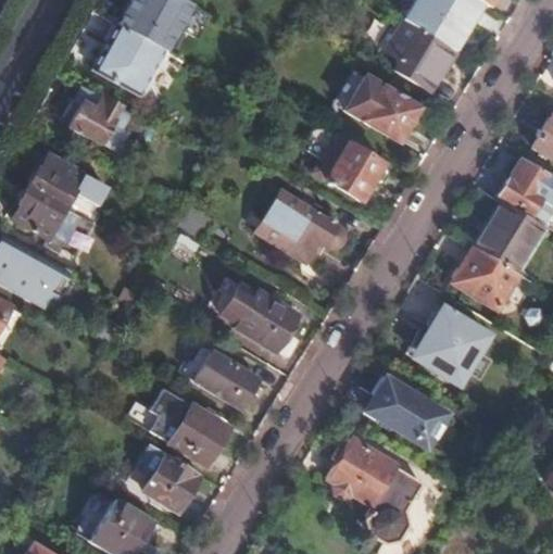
[(166,50),(168,51),(195,4),(187,0),(132,0),(118,23),(166,50)]
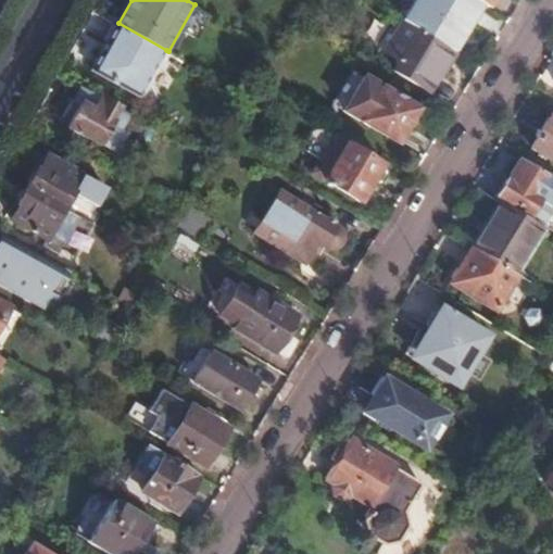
[(431,0),(416,26),(452,49),(454,50),(481,5),(473,0),(431,0)]
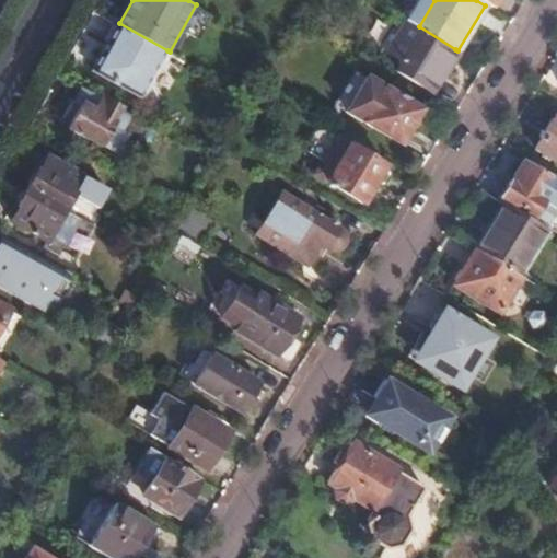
[(419,26),(408,20),(390,50),(405,59),(398,70),(431,90),(455,49),(419,26)]
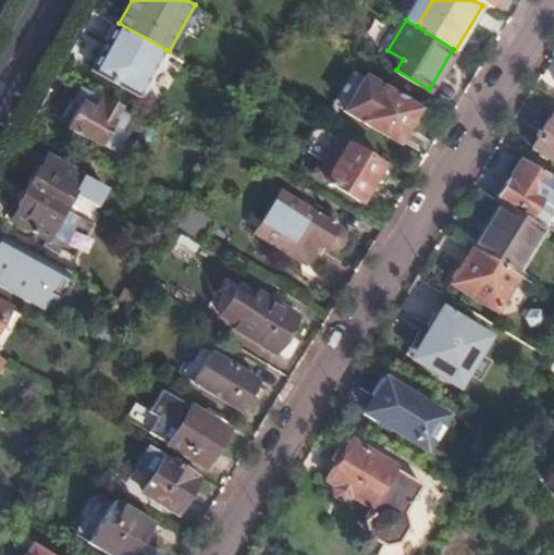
[(167,50),(119,23),(94,66),(143,94),(167,50)]
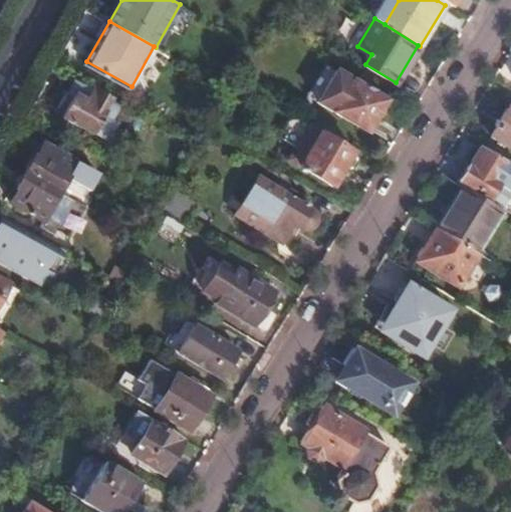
[(317,100),(336,69),(326,63),(307,94),(317,100)]
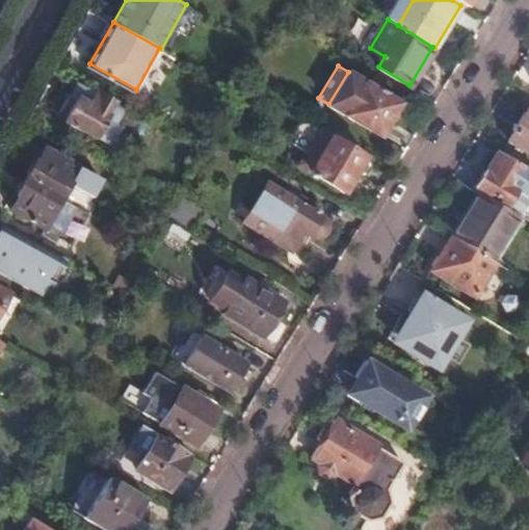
[(399,103),(348,72),(328,104),(378,135),(399,103)]
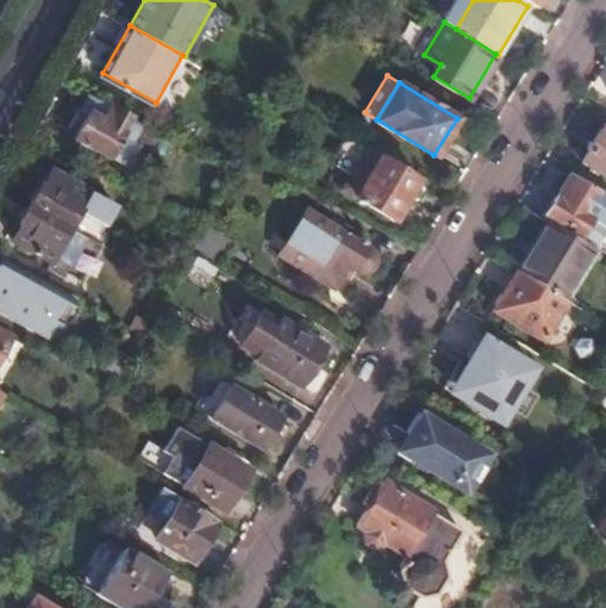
[(143,128),(88,97),(79,115),(87,119),(77,137),(130,167),(142,148),(136,144),(143,128)]
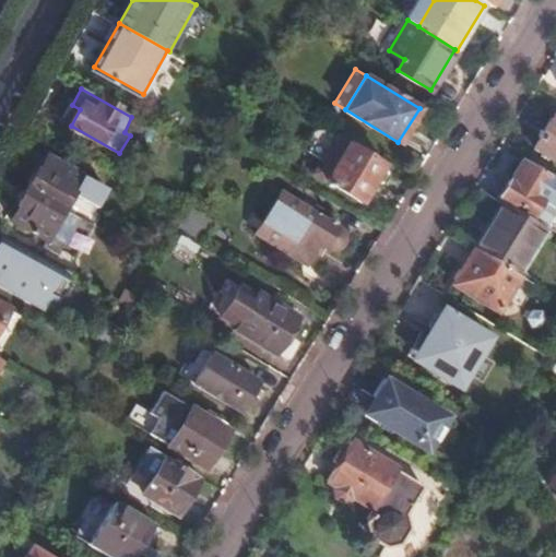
[(555,117),(536,147),(555,158),(555,117)]
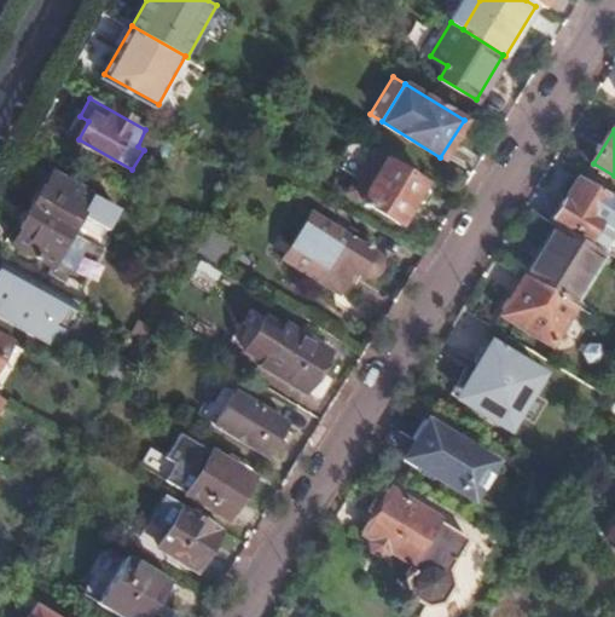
[(400,223),(424,183),(357,140),(331,180),(400,223)]
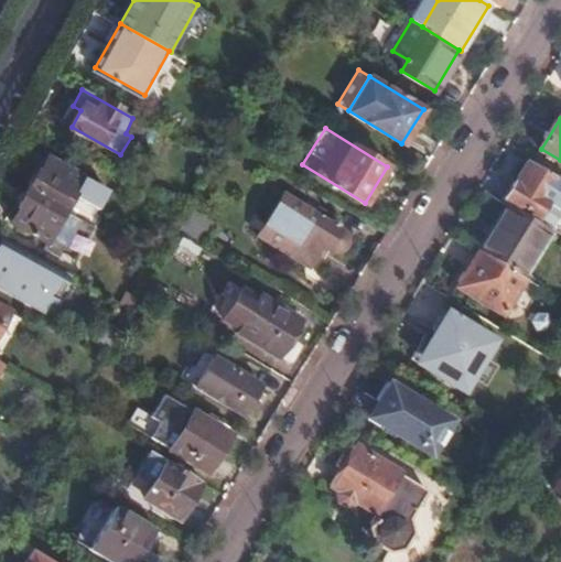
[(29,186),(68,208),(87,175),(52,155),(45,168),(41,165),(29,186)]
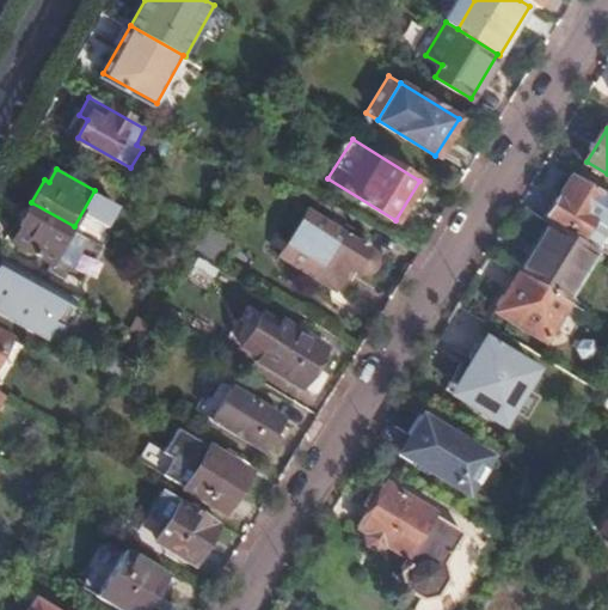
[(550,215),(596,243),(607,225),(607,217),(599,212),(607,197),(607,194),(573,175),(550,215)]
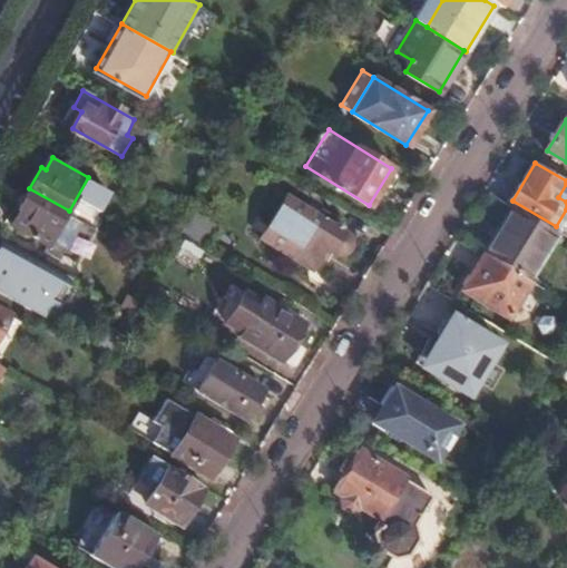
[(322,248),(333,254),(334,255),(335,255),(336,256),(338,256),(339,256),(340,256),(341,256),(342,256),(343,256),(343,255),(344,255),(345,255),(346,254),(348,254),(348,253),(349,253),(349,252),(350,252),(350,251),(351,250),(351,248),(352,248),(352,247),(352,246),(353,246),(353,245),(353,244),(353,243),(354,243),(354,242),(354,241),(354,240),(353,240),(353,238),(353,237),(353,236),(352,236),(352,235),(352,234),(351,234),(351,233),(350,233),(350,232),(349,232),(349,231),(348,231),(274,185),(258,211),(276,222),(264,240),(311,267),(322,248)]
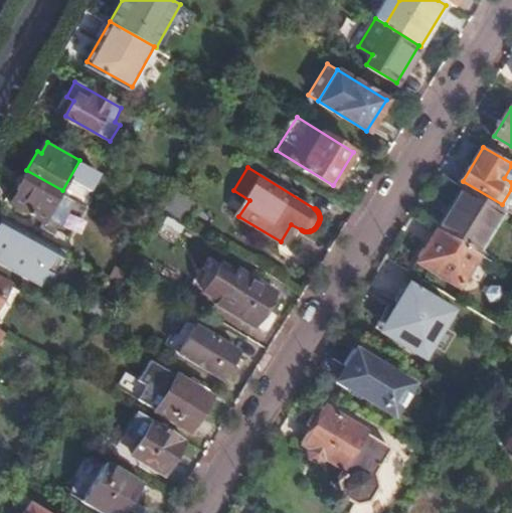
[(45,219),(62,190),(26,170),(17,186),(21,189),(14,201),(45,219)]
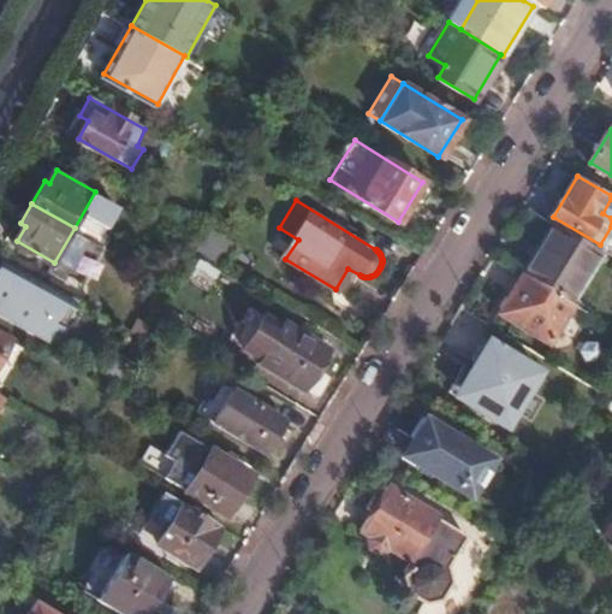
[(568,300),(599,249),(554,223),(524,273),(568,300)]
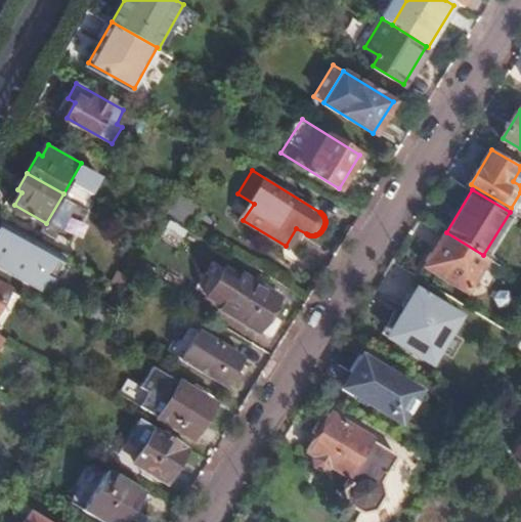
[(175,199),(167,213),(180,221),(191,203),(177,194),(175,199)]
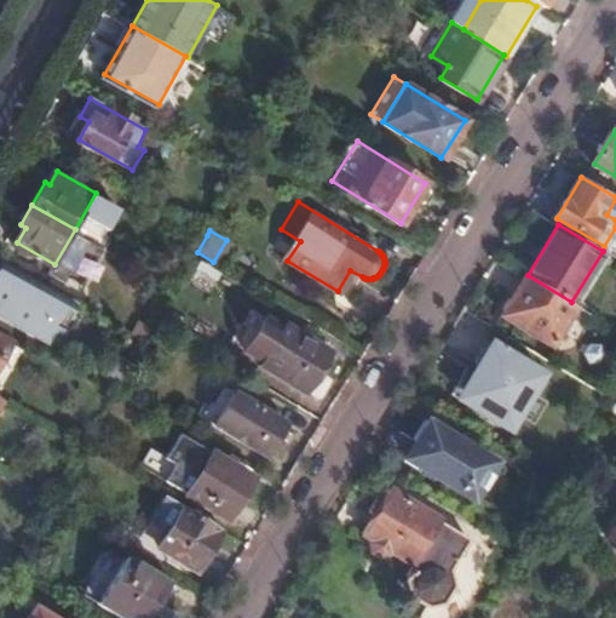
[(0,302),(47,328),(67,296),(16,267),(0,293),(0,302)]
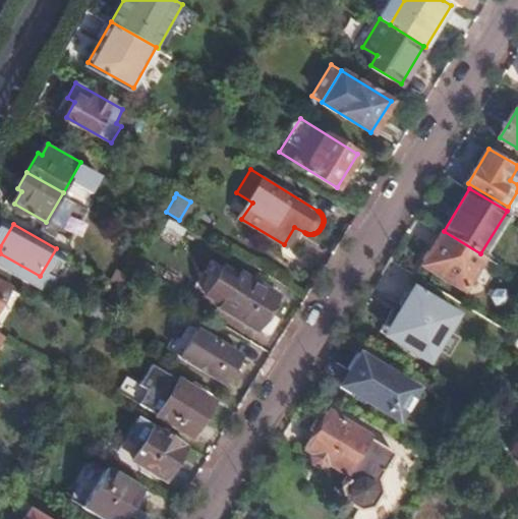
[(484,256),(480,253),(444,231),(423,264),(464,288),(473,274),(484,256)]
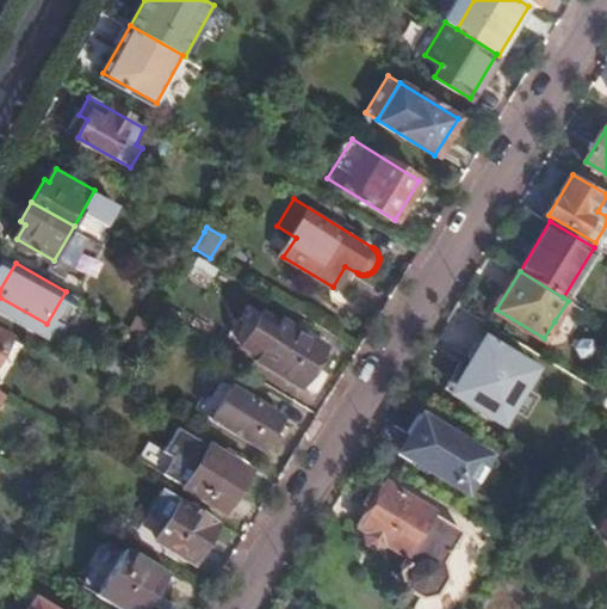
[(569,331),(582,309),(568,301),(555,321),(569,331)]
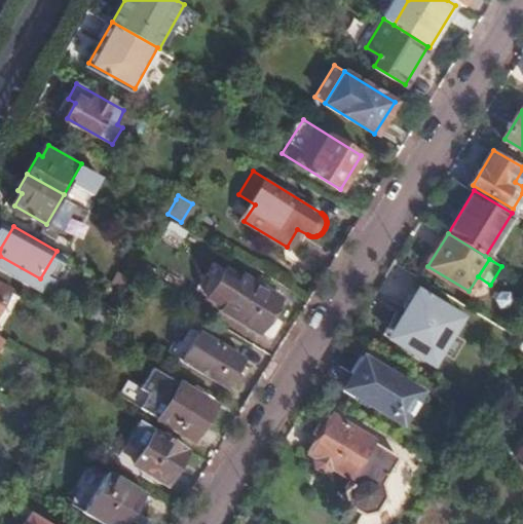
[(221,309),(260,332),(283,297),(244,272),(241,276),(225,267),(209,296),(224,305),(221,309)]
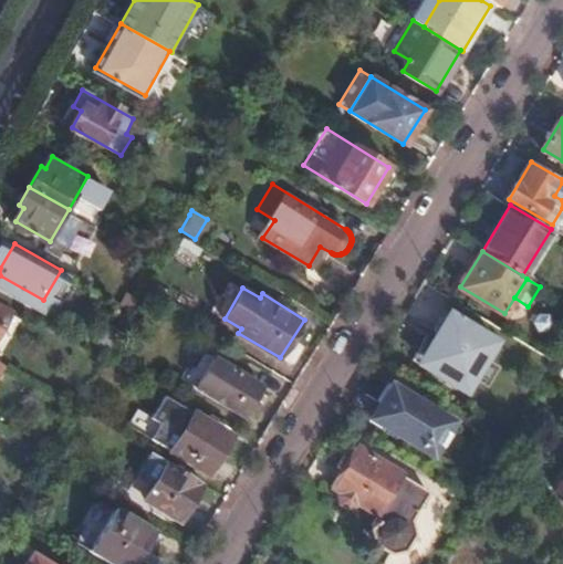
[(133,311),(141,298),(129,292),(123,304),(133,311)]
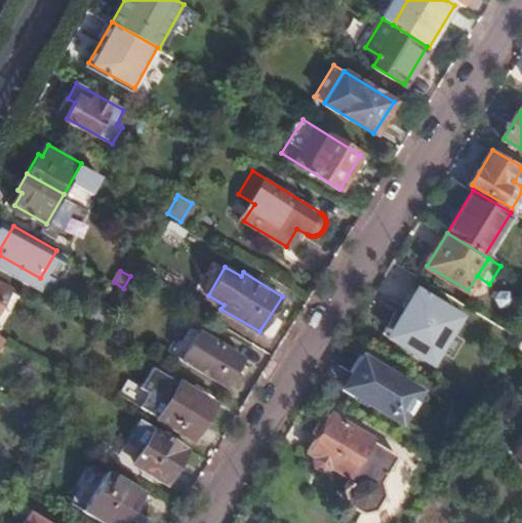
[(0,306),(10,289),(0,283),(0,306)]
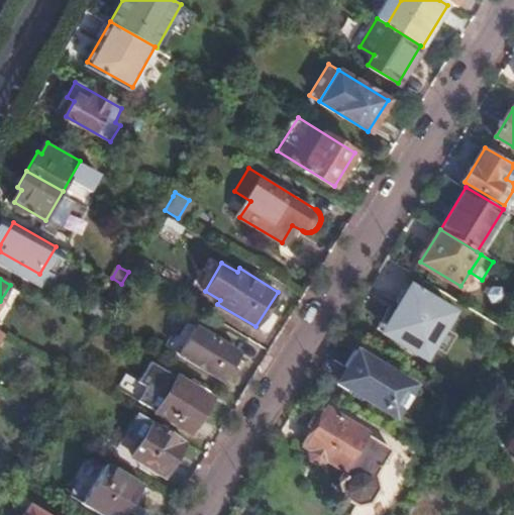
[(411,285),(390,320),(412,333),(406,342),(426,354),(453,311),(411,285)]
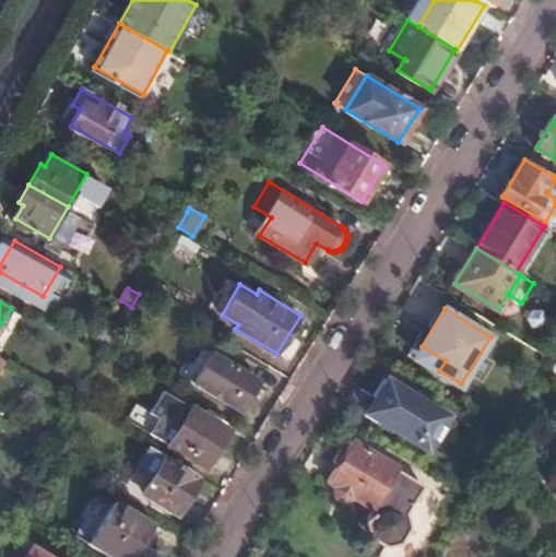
[(446,360),(422,346),(415,355),(439,370),(446,360)]
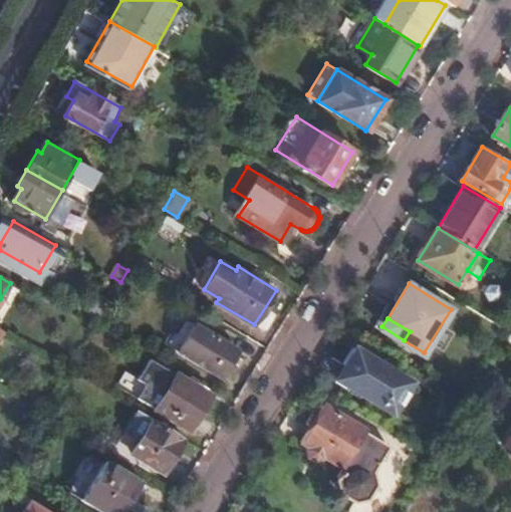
[(178,349),(222,376),(239,349),(195,321),(178,349)]
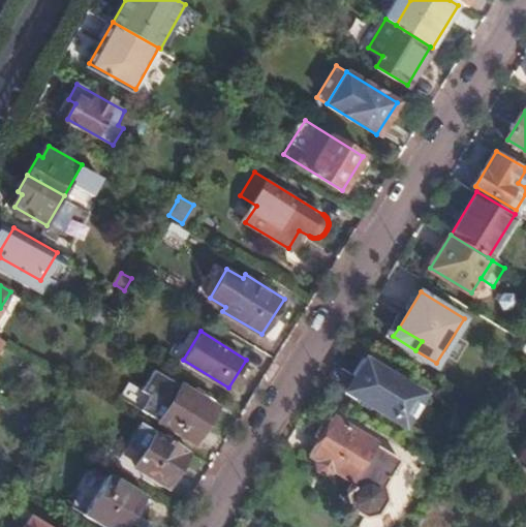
[(350,392),(408,426),(427,395),(369,361),(350,392)]
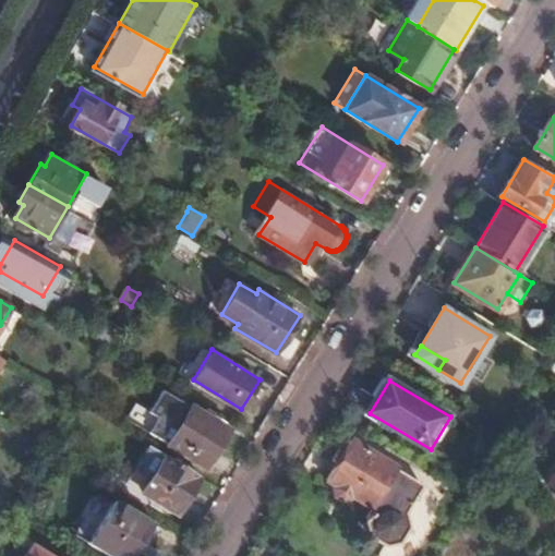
[(137,401),(129,418),(168,438),(188,400),(164,388),(153,409),(137,401)]
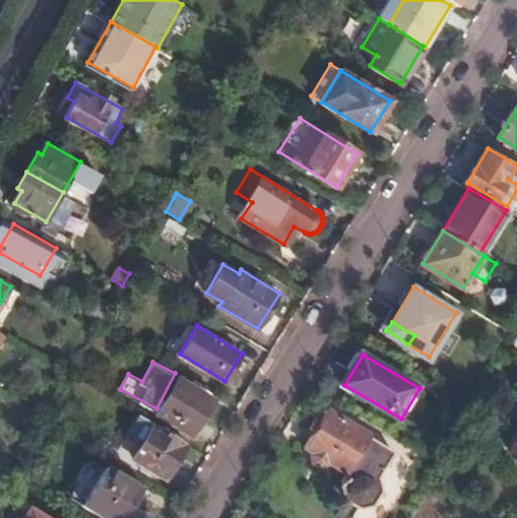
[(155,412),(191,435),(213,399),(178,376),(155,412)]
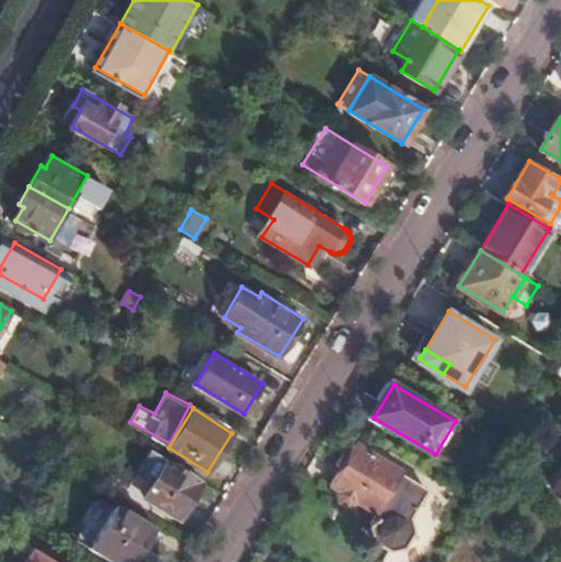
[(400,471),(357,444),(331,487),(337,492),(335,496),(336,503),(344,507),(352,506),(355,501),(376,516),(368,528),(371,543),(391,557),(403,554),(414,535),(412,517),(429,492),(399,473),(400,471)]
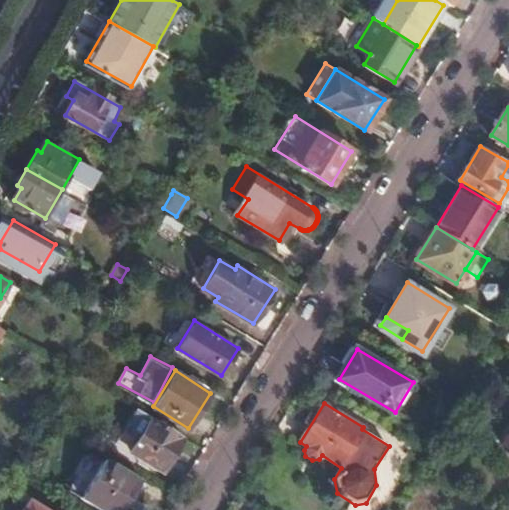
[(110,450),(137,466),(143,456),(163,469),(185,435),(137,407),(110,450)]
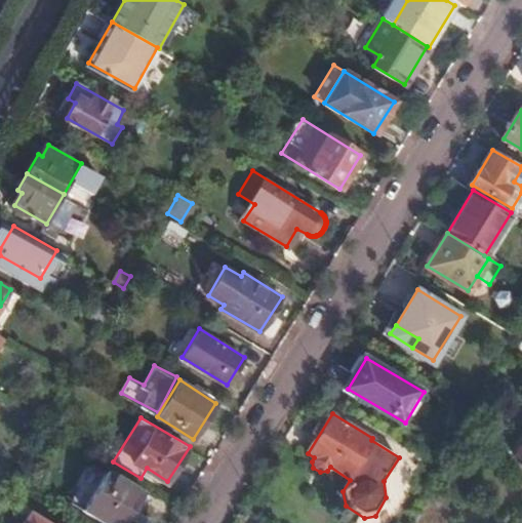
[(83,509),(107,522),(127,522),(147,493),(108,469),(83,509)]
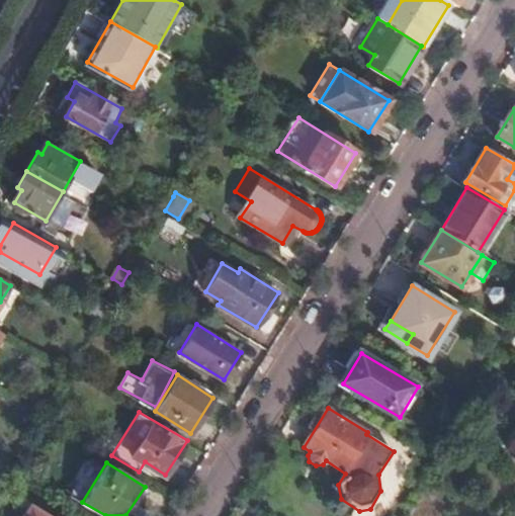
[(24,515),(48,515),(30,506),(24,515)]
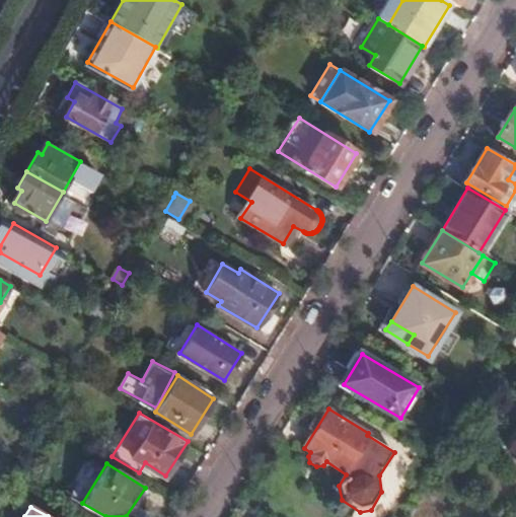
All buildings are outlined.
